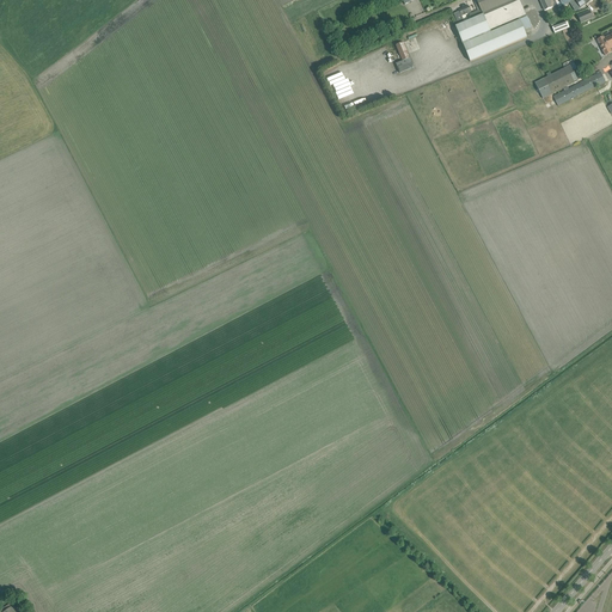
[(476,0),(483,14),(456,26),(470,61),(527,38),(524,30),(531,26),(531,25),(539,20),(534,10),(526,13),(519,0),(476,0)]
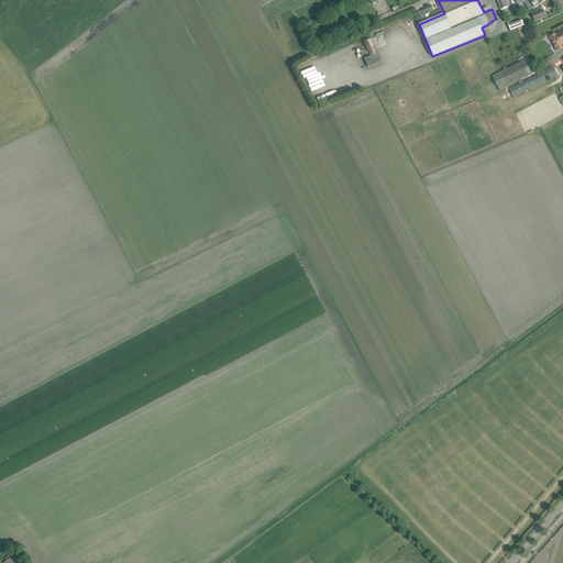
[(496,0),(501,10),(504,9),(506,8),(509,7),(506,0),(496,0)]
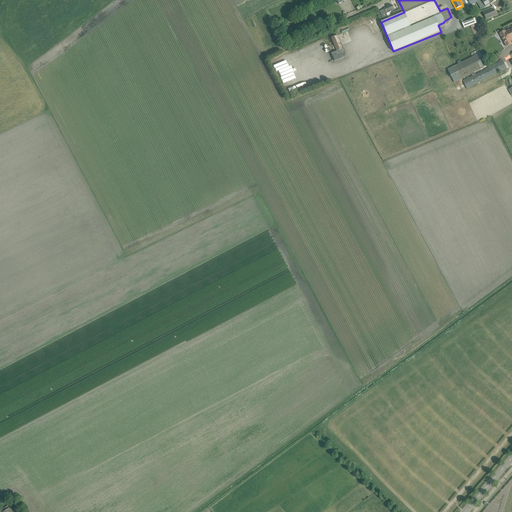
[(482,0),(477,2),(478,3),(482,9),(486,7),(490,4),(492,3),(496,0),(482,0)]
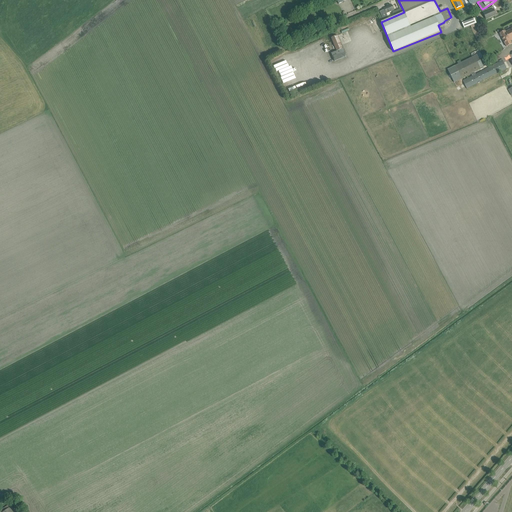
[(384,9),(380,11),(382,15),(394,10),(392,5),(384,9)]
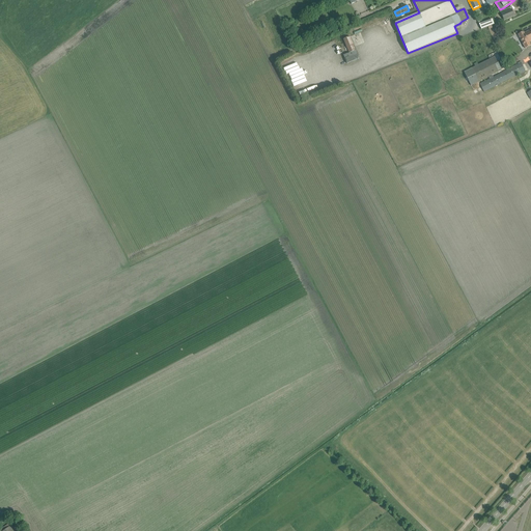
[(502,14),(504,20),(514,16),(511,9),(502,14)]
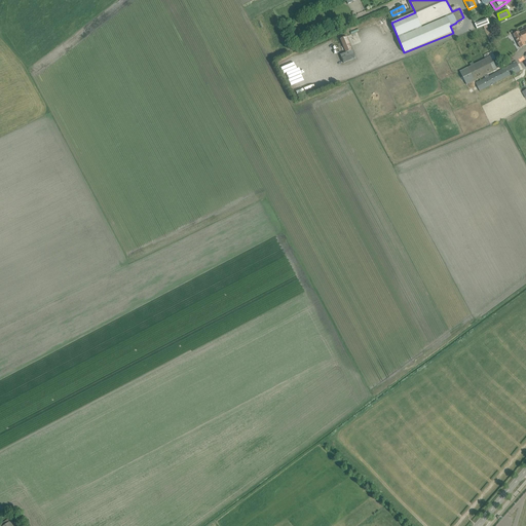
[(492,21),(493,20),(492,16),(488,19),(488,20),(479,23),(481,28),(493,23),(492,21)]
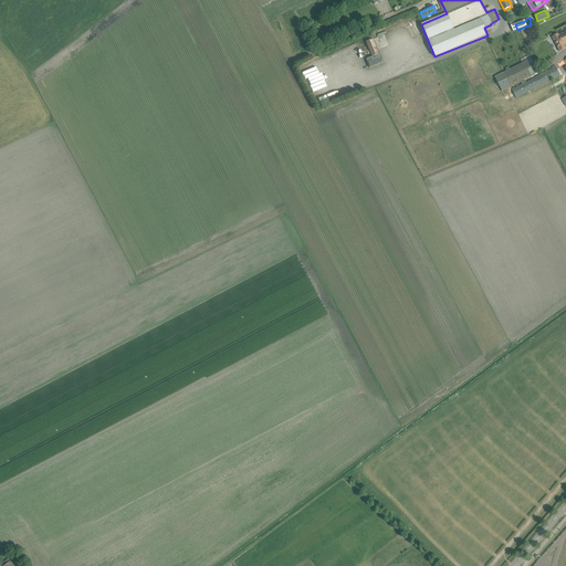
[(412,37),(422,32),(418,21),(407,25),(412,37)]
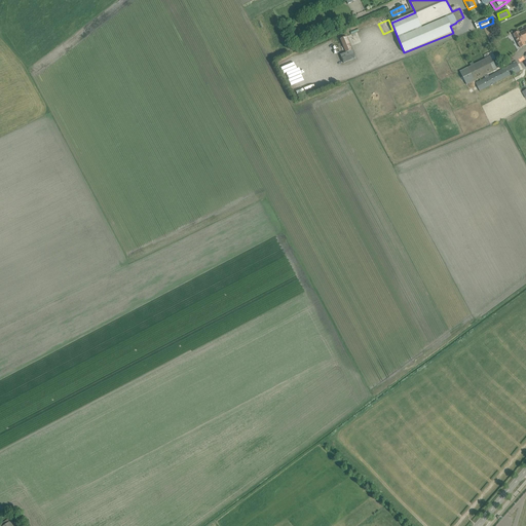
[(509,29),(512,35),(518,31),(514,26),(509,29)]
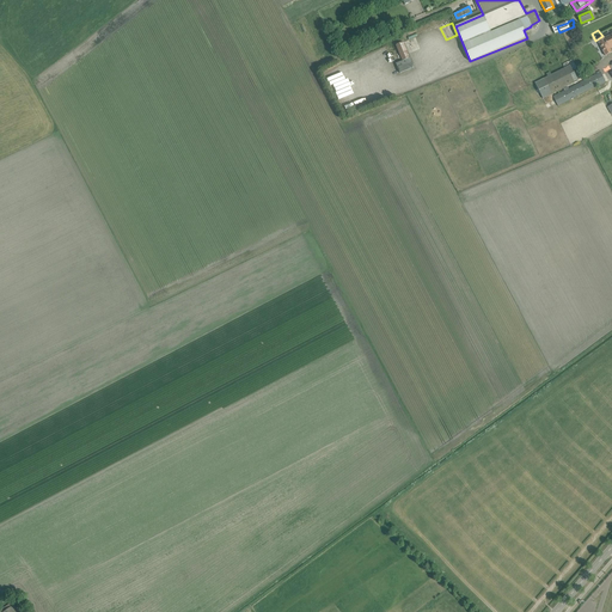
[(611,34),(604,38),(604,37),(598,40),(606,56),(611,53),(610,49),(611,48),(611,34)]
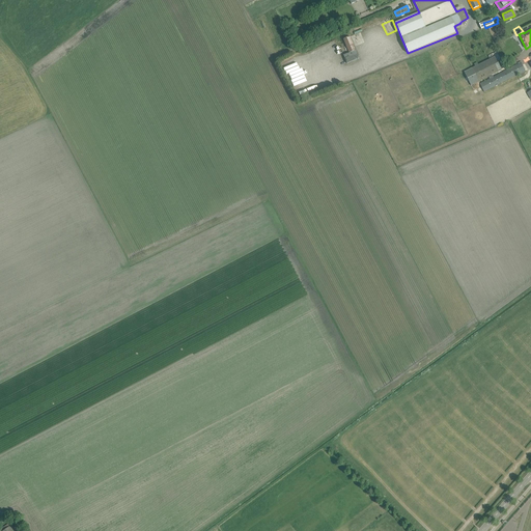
[(350,53),(343,56),(347,63),(360,58),(356,50),(350,53)]
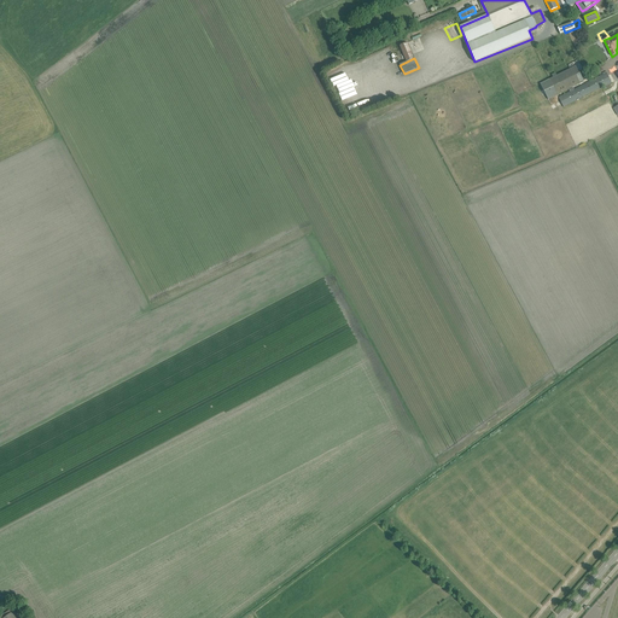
[(578,65),(576,66),(541,83),(548,100),(569,89),(570,92),(559,98),(564,108),(612,83),(607,73),(606,73),(606,71),(602,74),(604,75),(575,89),(573,87),(584,82),(583,81),(586,80),(582,74),(578,69),(581,68),(578,65)]
